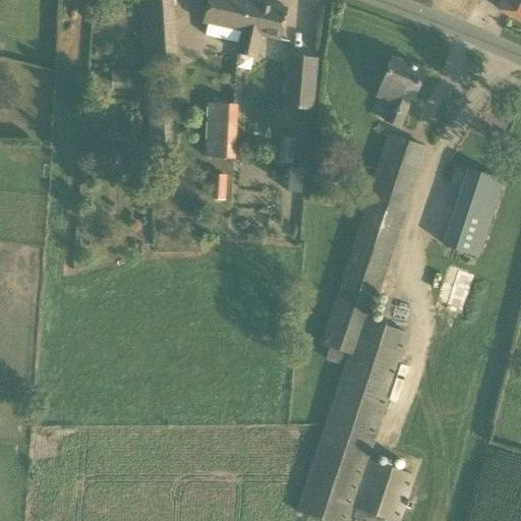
[(138,0),(142,56),(175,54),(171,0),(138,0)]
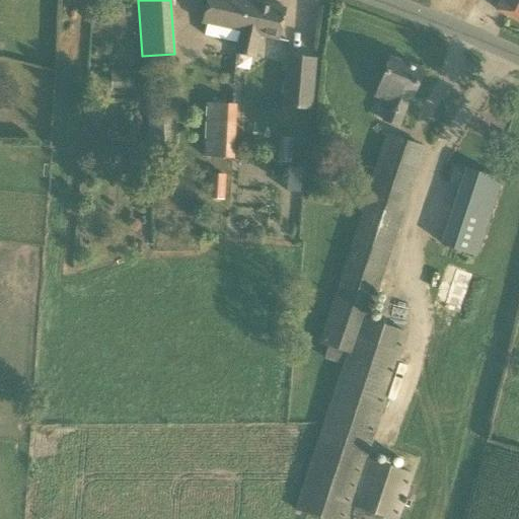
[(205,0),(201,23),(206,24),(239,31),(245,0),(205,0)]
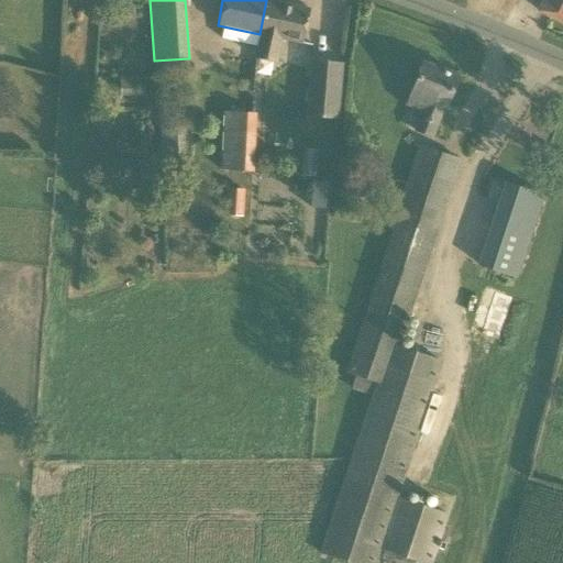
[(310,10),(269,0),(266,0),(260,34),(256,47),(254,58),(276,63),(282,40),(301,44),(305,31),(310,10)]
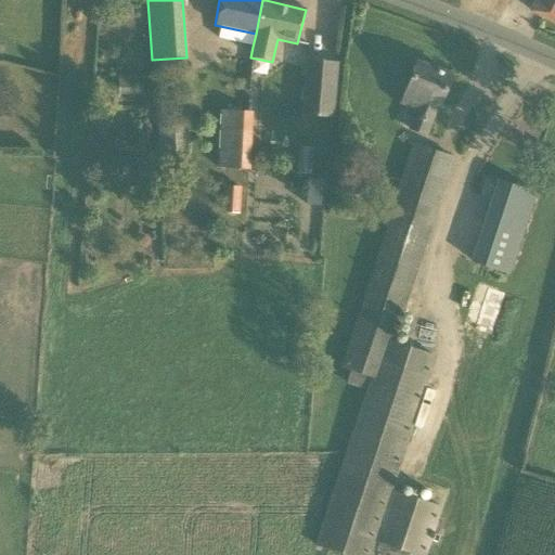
[(554,22),(554,0),(536,0),(531,11),(554,22)]
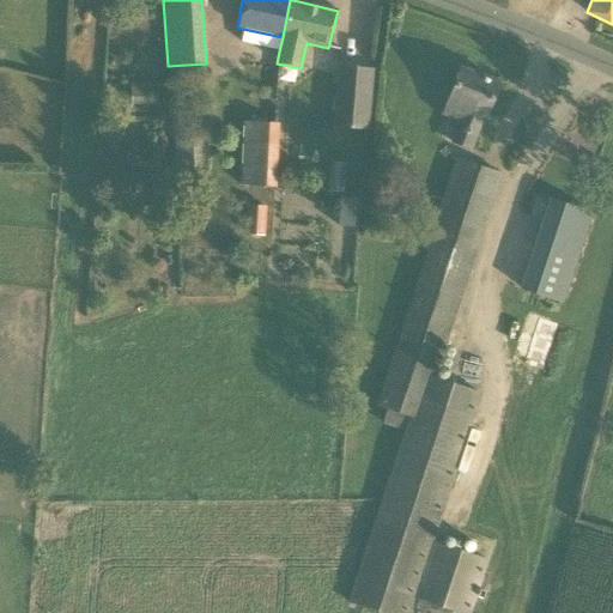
[(338,66),(332,128),(368,131),(372,68),(338,66)]
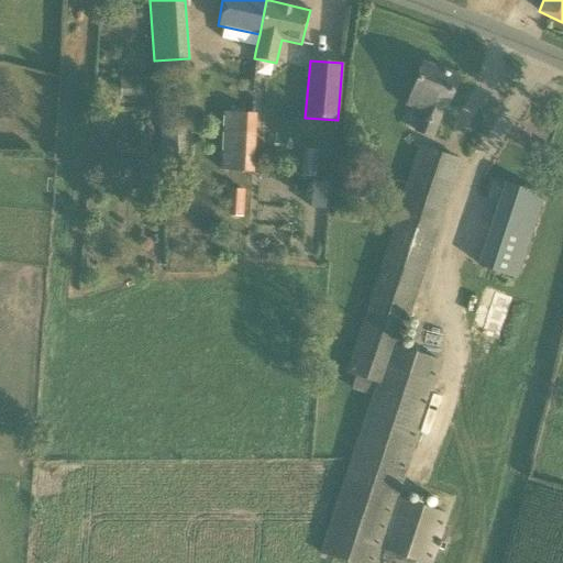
[(444,107),(456,76),(422,63),(410,94),(426,100),(414,131),(429,138),(441,106),(444,107)]
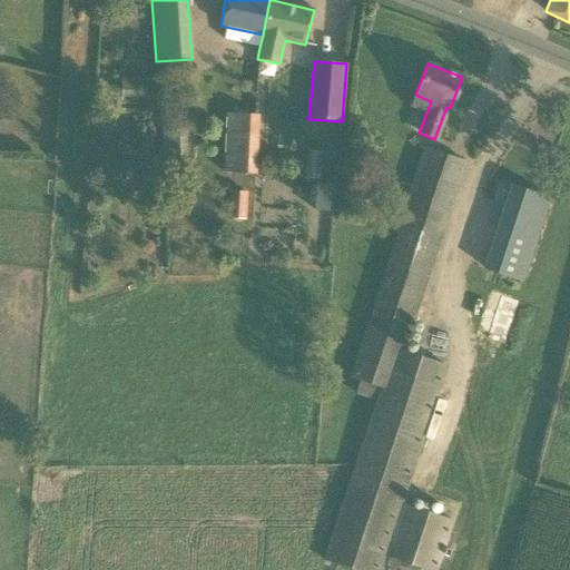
[(121,81),(123,96),(143,95),(141,80),(121,81)]
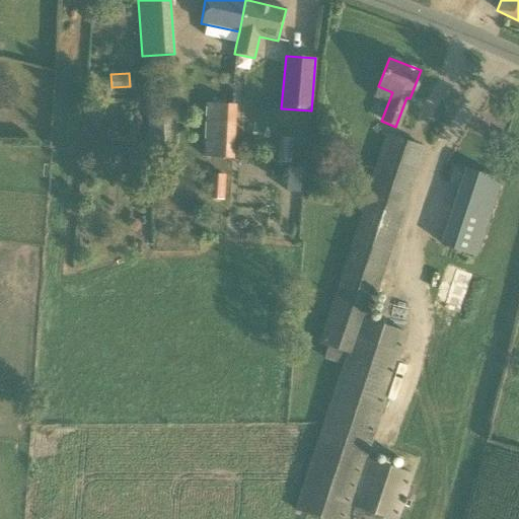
[(205,103),(203,158),(233,159),(235,105),(205,103)]
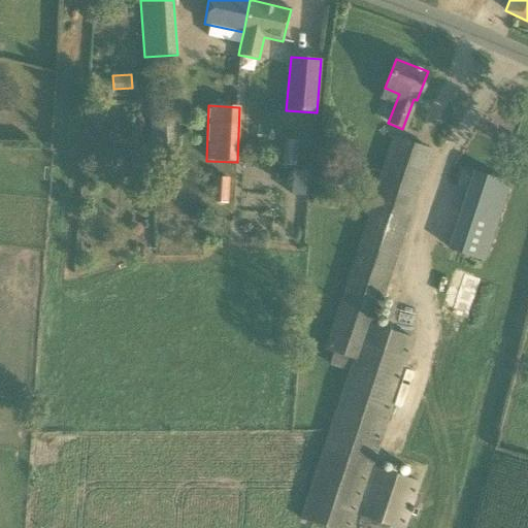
[(283,138),(282,164),(296,165),(297,139),(283,138)]
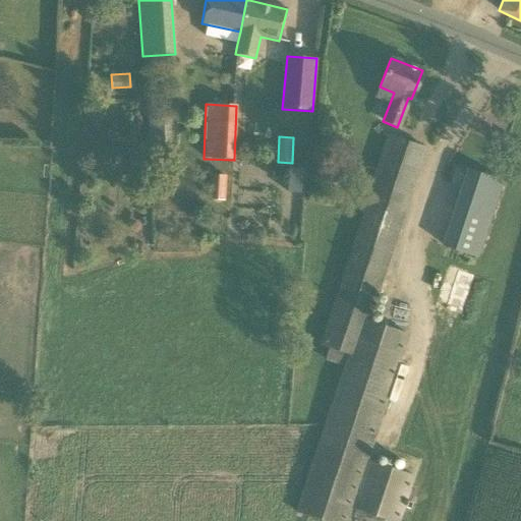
[(367,322),(424,149),(388,136),(319,345),(329,349),(325,361),(342,366),(294,512),(320,520),(347,520),(351,509),(388,520),(399,520),(414,476),(367,461),(409,335),(367,322)]
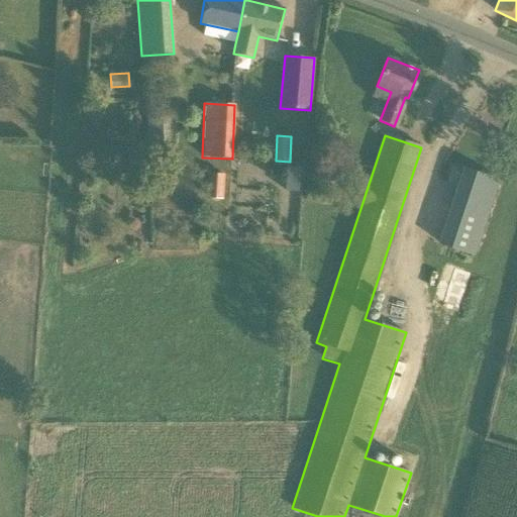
[(297,190),(298,167),(286,167),(285,190),(297,190)]
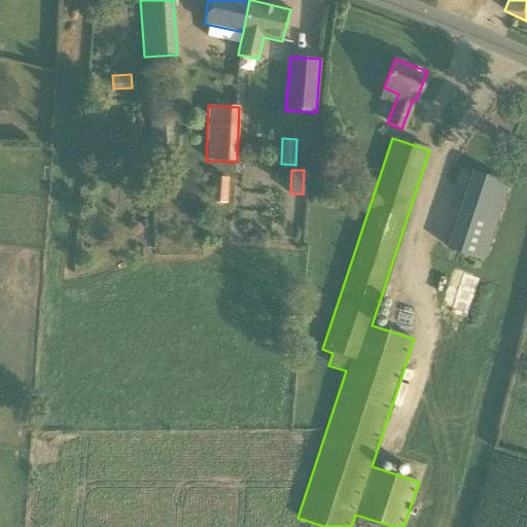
[(475,171),(461,211),(496,222),(510,182),(475,171)]
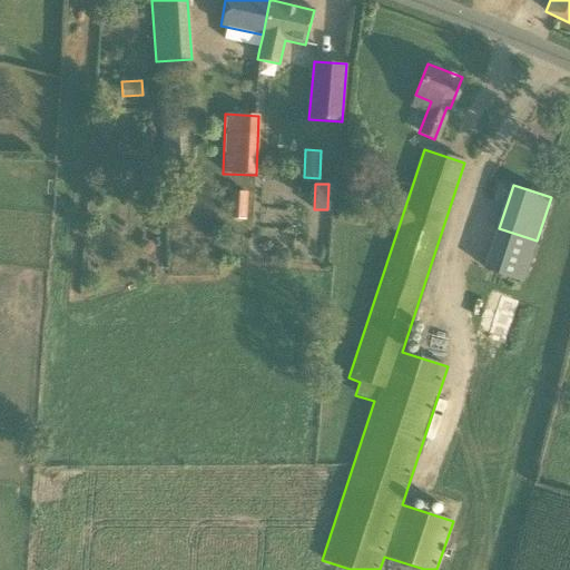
[(247,192),(229,190),(227,218),(246,219),(247,192)]
